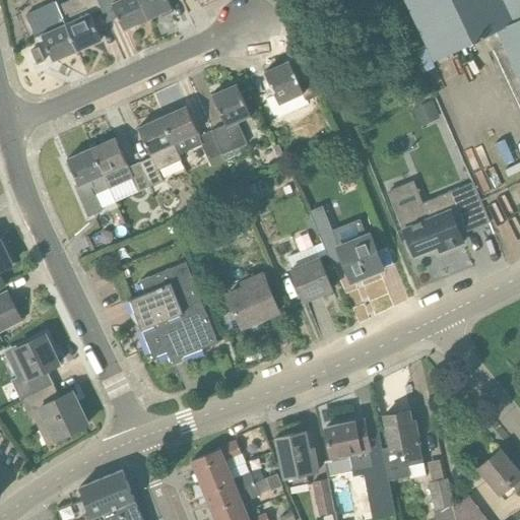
[(102,9),(96,0),(81,0),(86,8),(75,13),(77,19),(66,24),(77,51),(102,40),(90,14),(102,9)]
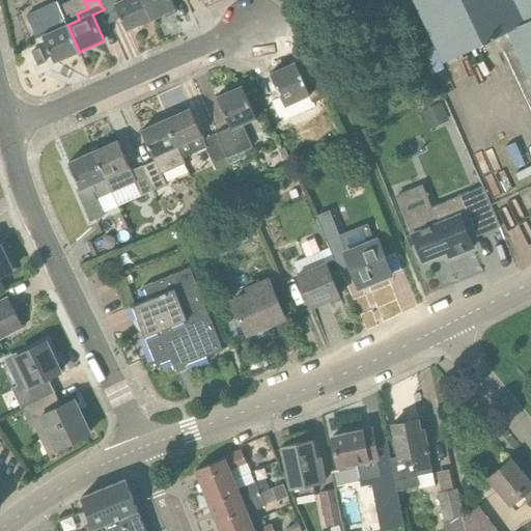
[(141,0),(99,0),(104,9),(109,23),(121,18),(127,30),(150,20),(141,0)]
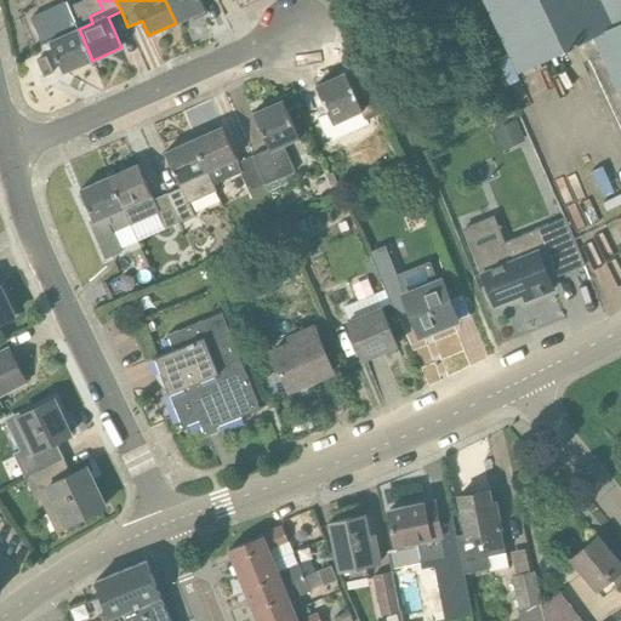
[(200,0),(165,0),(176,23),(205,10),(200,0)]
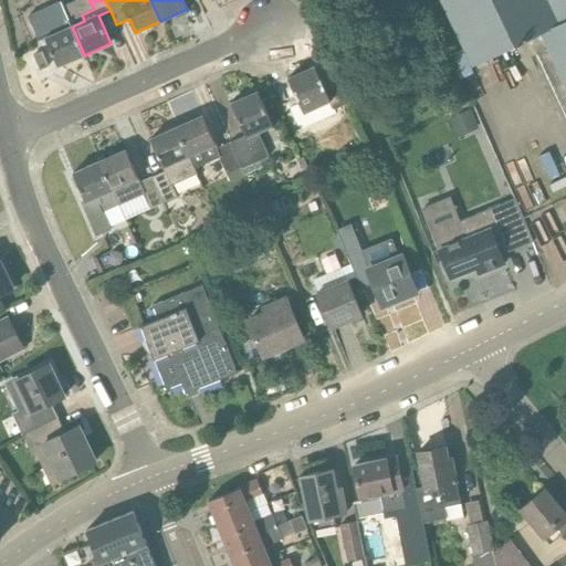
[(525,0),(442,0),(473,65),(541,34),(542,33),(541,33),(525,0)]
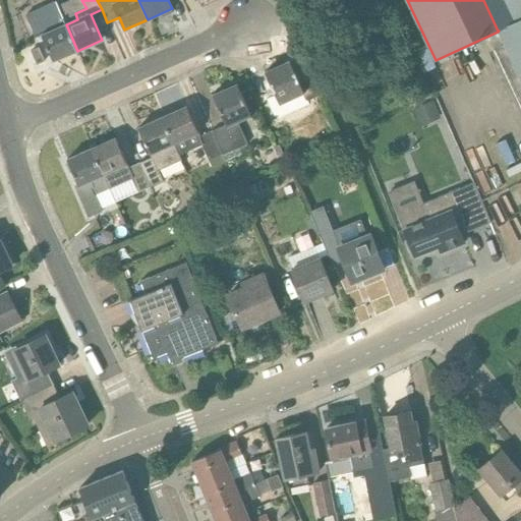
[(520,0),(483,0),(498,31),(520,19),(520,0)]
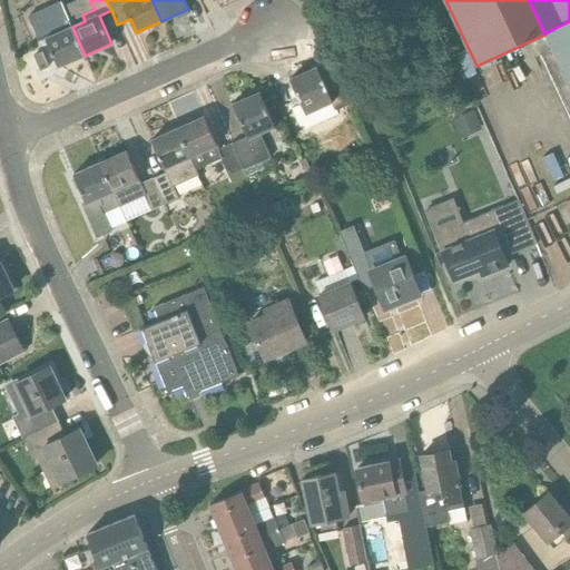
[(85,56),(72,27),(62,2),(29,17),(39,41),(46,39),(58,67),(85,56)]
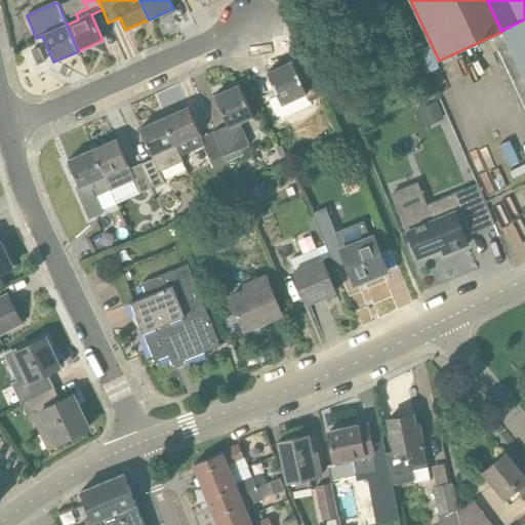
[(524,79),(524,19),(501,31),(502,31),(501,32),(524,79)]
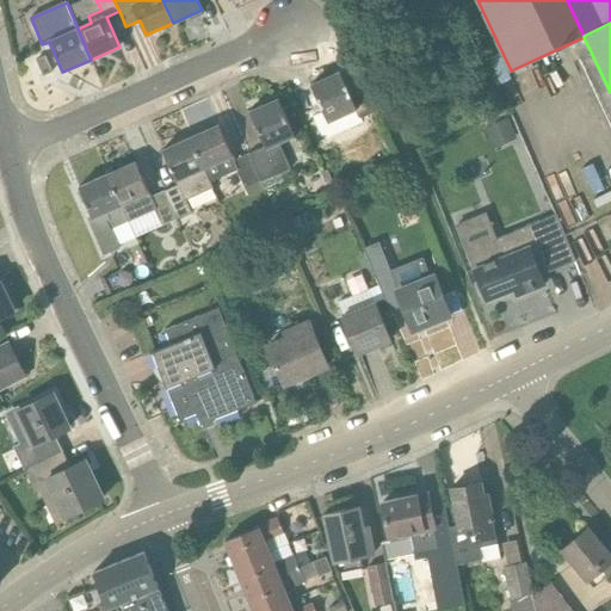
[(36,60),(43,76),(53,73),(45,56),(36,60)]
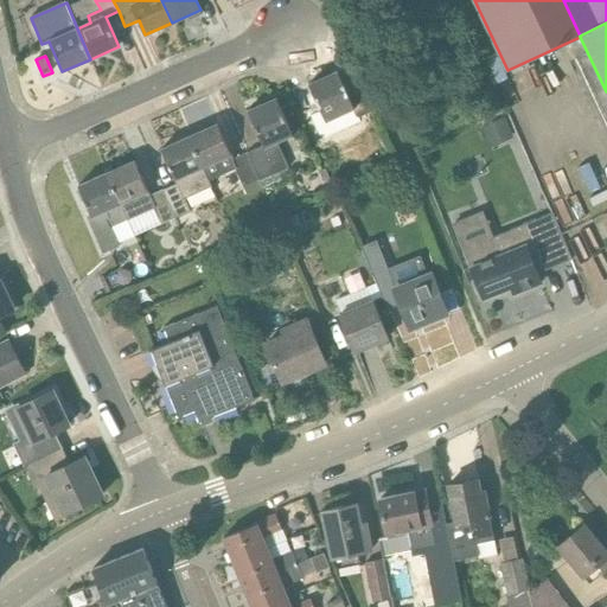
[(357,119),(374,110),(357,72),(342,80),(338,71),(310,84),(326,121),(353,109),(357,119)]
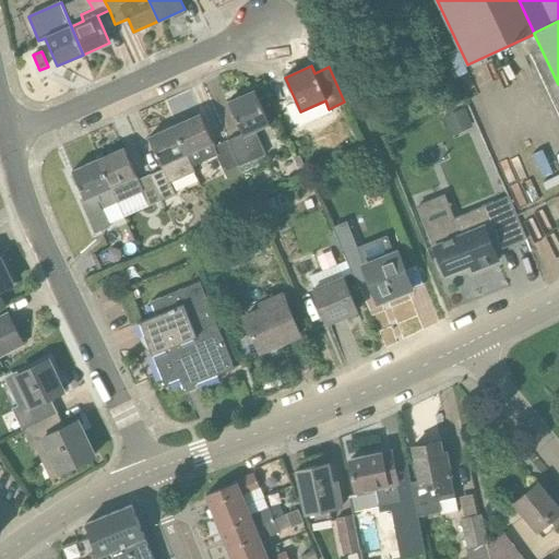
[(256,131),(270,125),(254,91),(228,102),(242,133),(226,141),(238,167),(265,154),(256,131)]
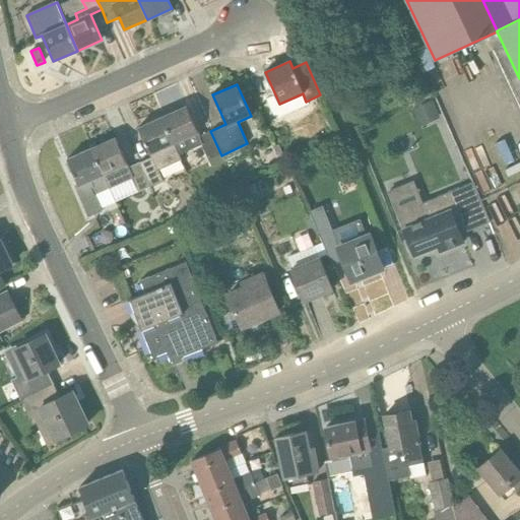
[(440,119),(433,101),(428,103),(412,110),(419,127),(440,119)]
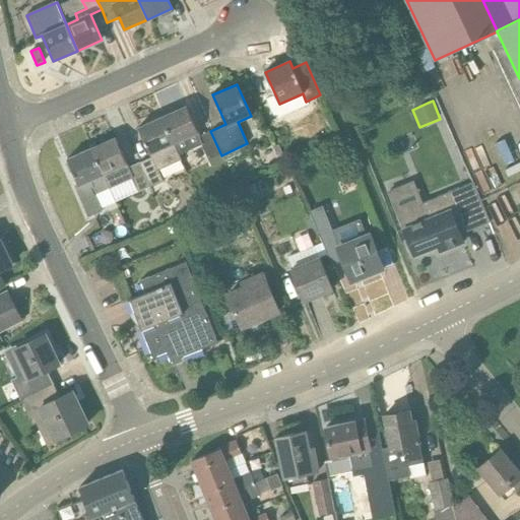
[(199,136),(198,132),(187,107),(163,117),(179,154),(201,145),(208,161),(221,155),(210,131),(199,136)]
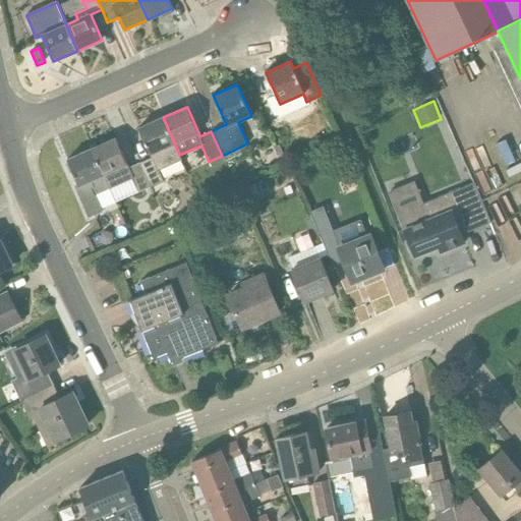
[(181,160),(179,155),(163,117),(138,128),(152,158),(140,163),(152,187),(164,182),(159,170),(181,160)]
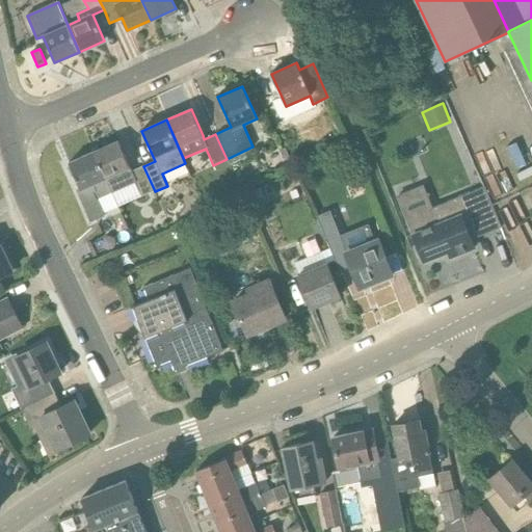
[(132,171),(130,167),(118,141),(94,152),(111,192),(135,183),(141,197),(155,191),(143,166),(132,171)]
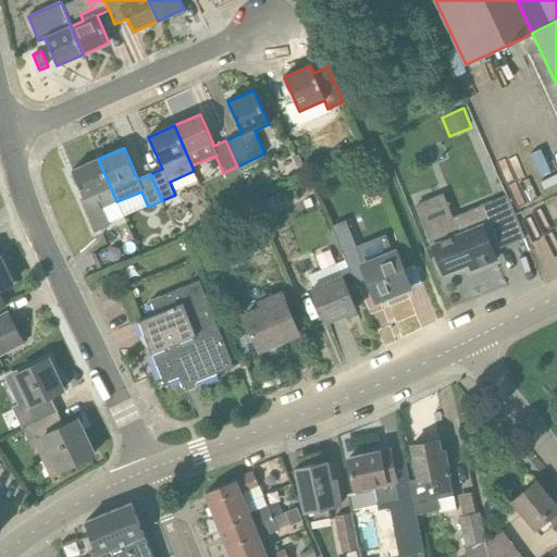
[(301,164),(298,156),(293,158),(296,166),(301,164)]
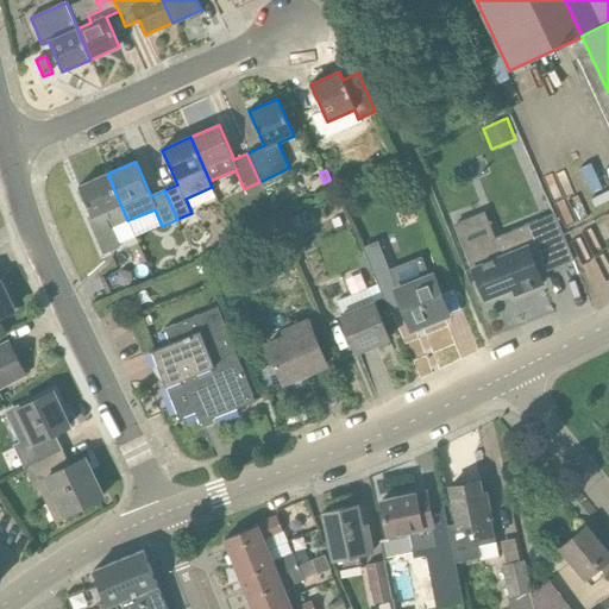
[(111,228),(127,220),(107,174),(79,187),(92,217),(88,218),(104,253),(119,248),(111,228)]
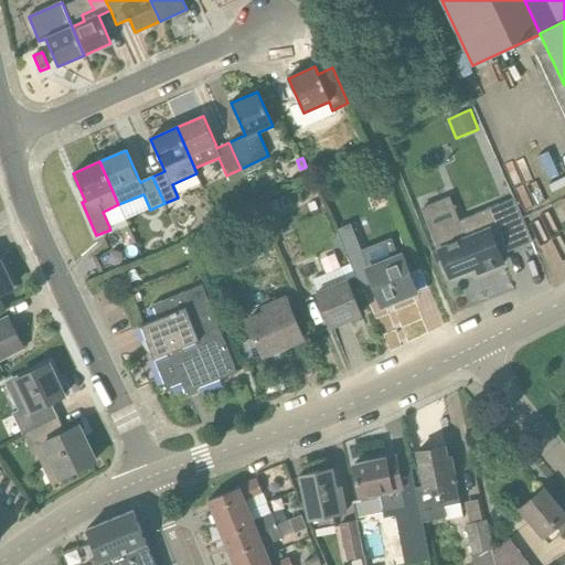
[(292,205),(289,198),(281,201),(285,209),(292,205)]
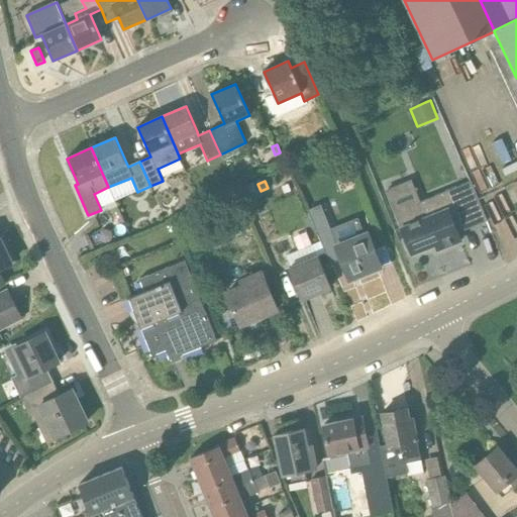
[(436,245),(438,250),(460,241),(457,233),(487,221),(471,182),(419,203),(417,197),(393,207),(412,254),(436,245)]
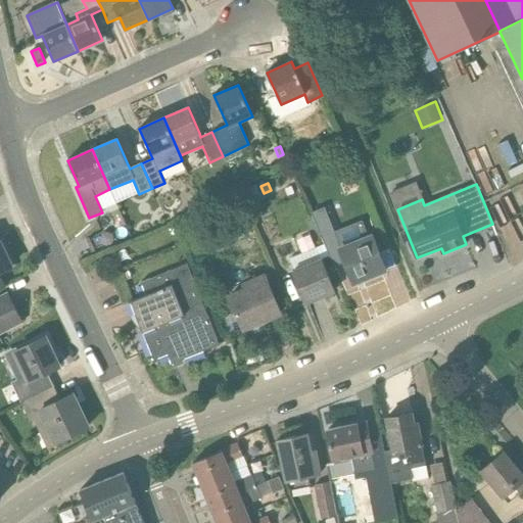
[(262,197),(256,185),(244,190),(249,202),(262,197)]
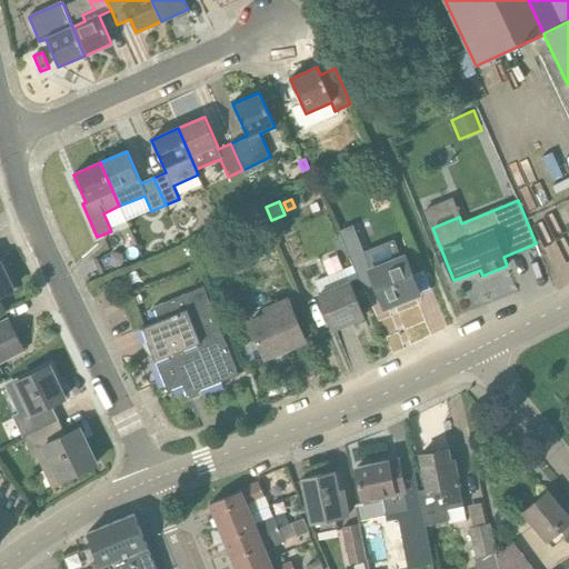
[(367,256),(356,229),(342,233),(353,260),(367,256)]
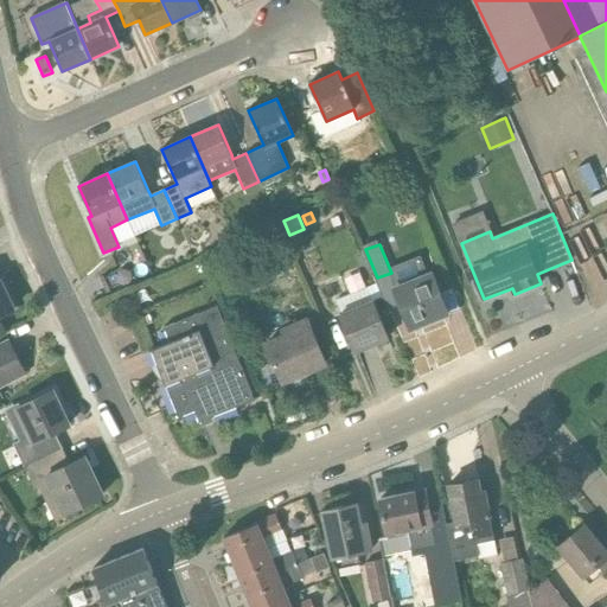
[(107,293),(128,283),(132,282),(126,266),(100,278),(107,293)]
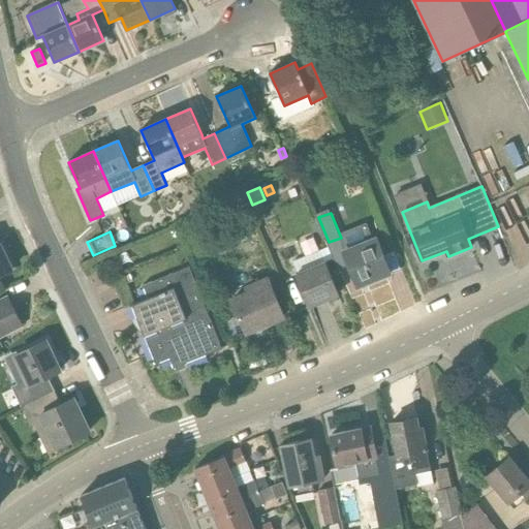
[(391,274),(383,255),(379,257),(372,240),(344,251),(358,285),(361,284),(360,282),(371,278),(372,280),(391,274)]
